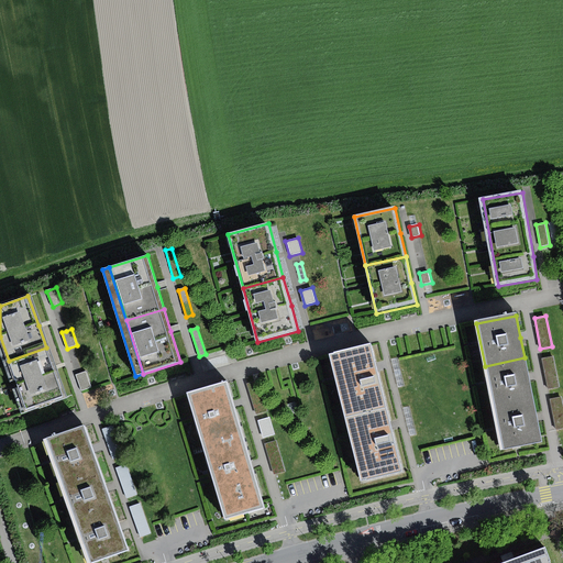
[(371,345),(331,355),(346,418),(387,408),(377,367),(371,345)]
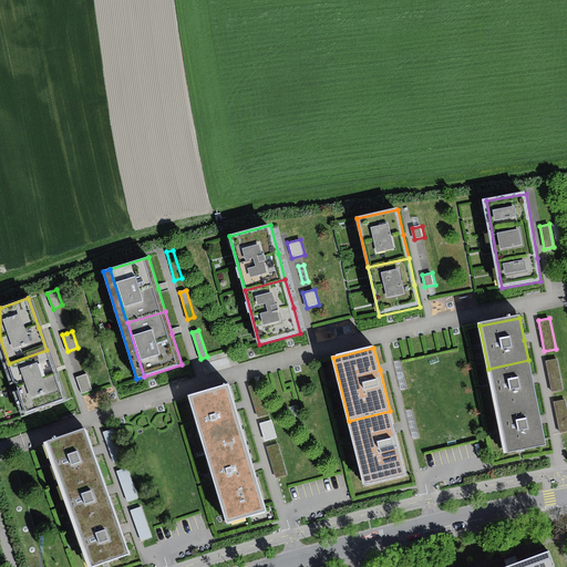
[(47,350),(9,363),(27,414),(64,401),(54,371),(47,350)]
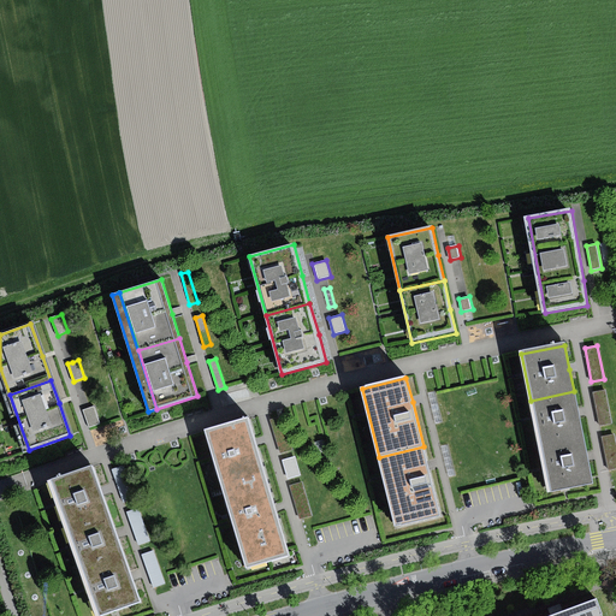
[(605,390),(593,394),(599,426),(612,424),(605,390)]
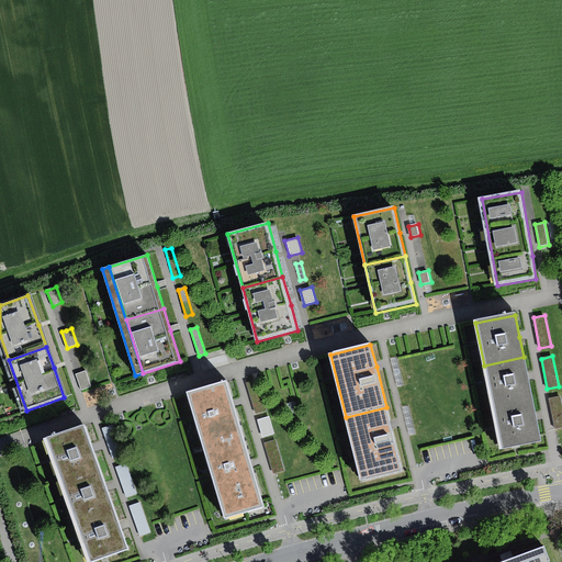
[(397,357),(391,358),(397,386),(404,384),(397,357)]
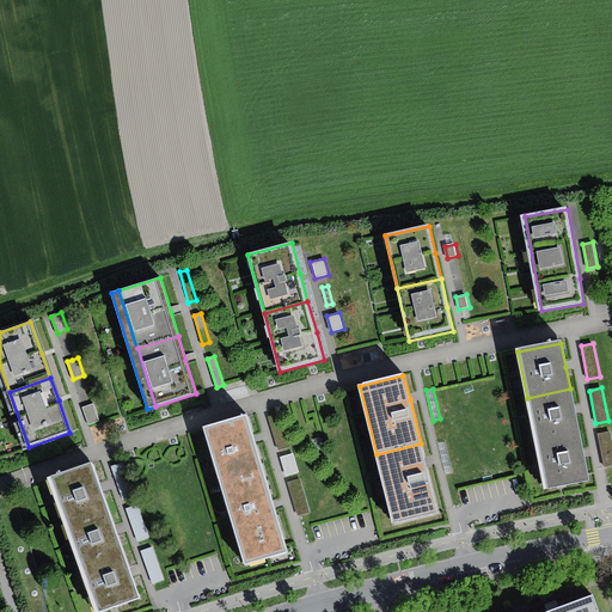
[(527,398),(536,444),(580,434),(575,410),(570,389),(527,398)]
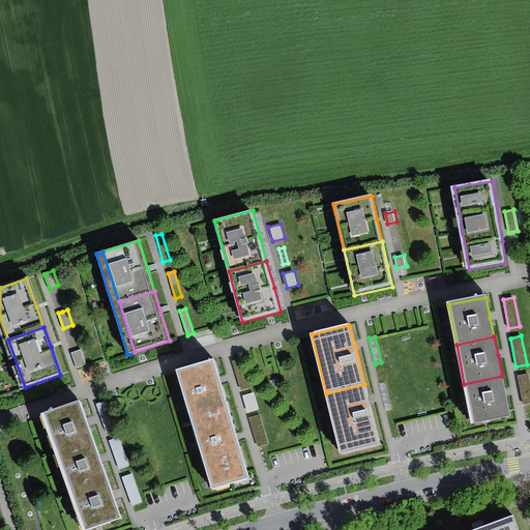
[(81,350),(71,353),(77,369),(87,364),(81,350)]
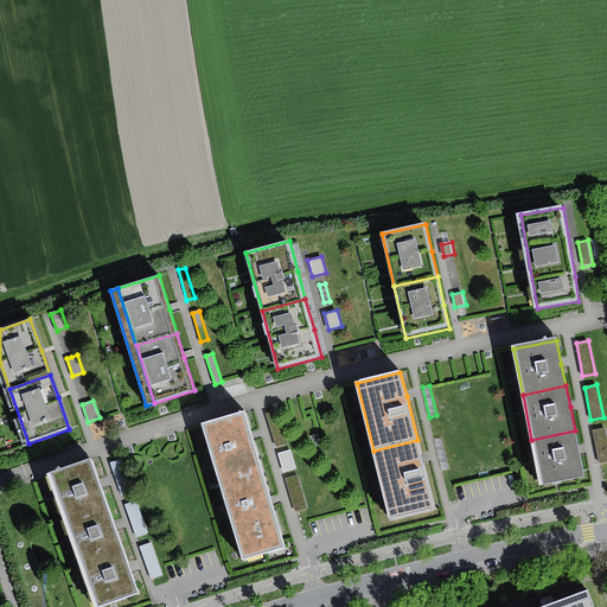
[(244,411),(203,425),(223,492),(266,480),(251,435),(244,411)]
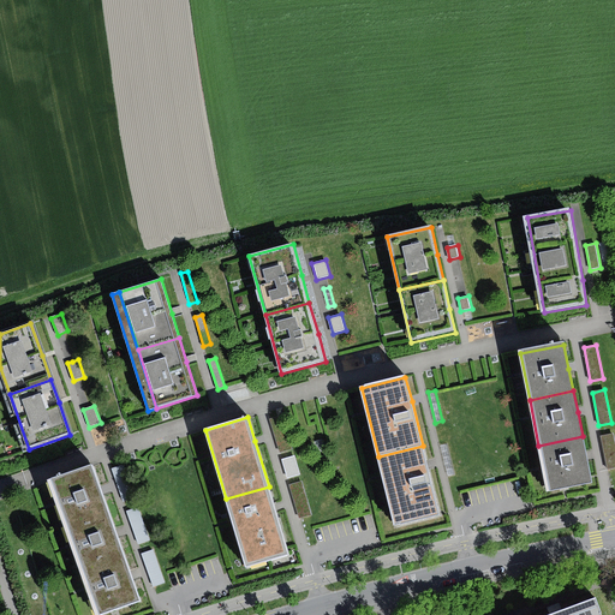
[(614,437),(614,433),(601,436),(608,470),(614,467),(614,437)]
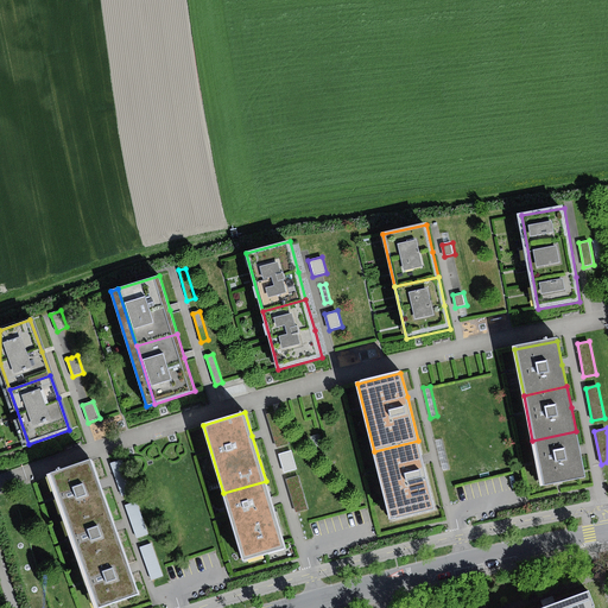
[(532,441),(542,486),(586,476),(581,451),(576,431),(532,441)]
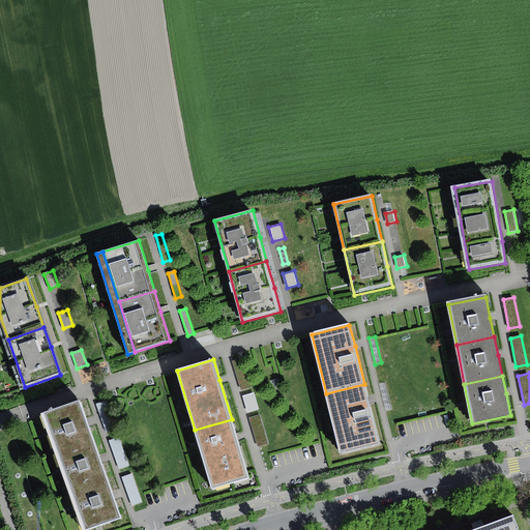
[(277,379),(268,382),(270,390),(281,388),(277,379)]
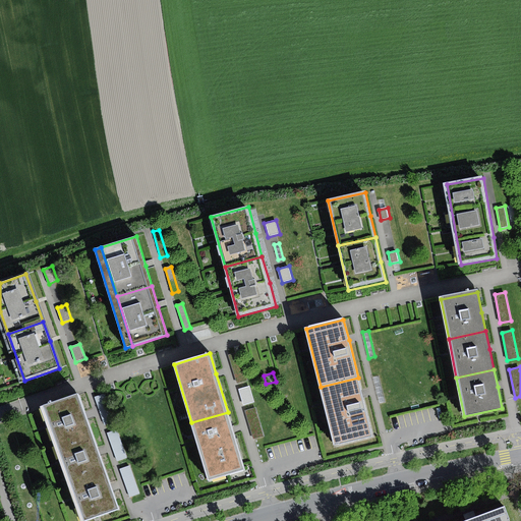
[(379,375),(372,378),(380,404),(386,402),(379,375)]
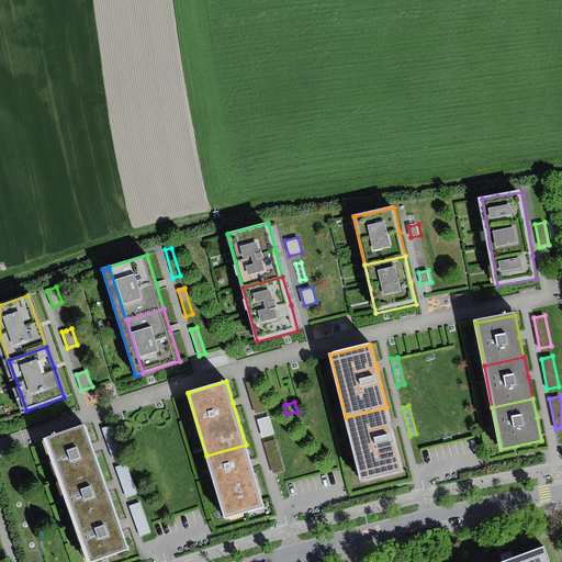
[(386,407),(346,417),(361,481),(402,471),(391,424),(386,407)]
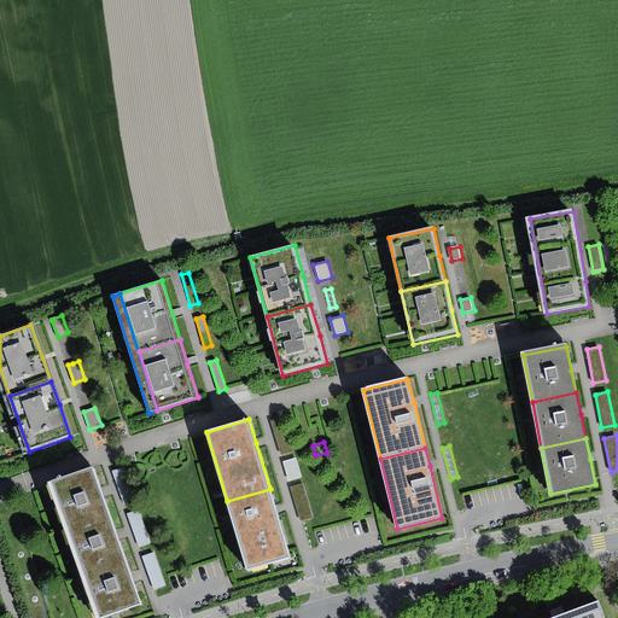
[(296,459),(284,461),(289,481),(302,477),(296,459)]
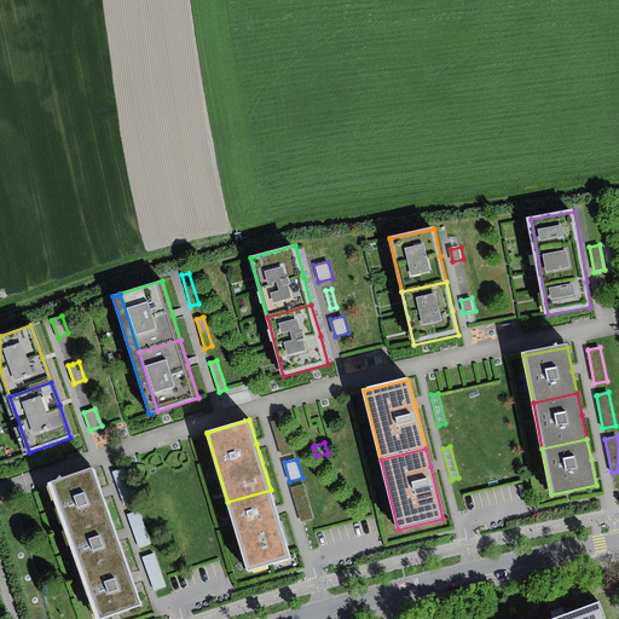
[(125,505),(136,502),(125,468),(113,473),(125,505)]
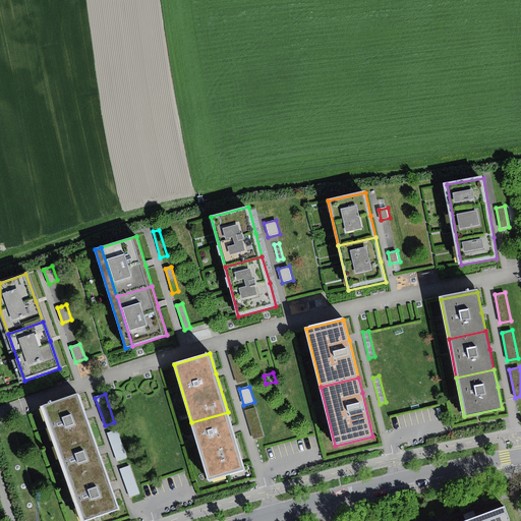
[(78,395),(43,407),(57,445),(92,432),(84,413),(78,395)]
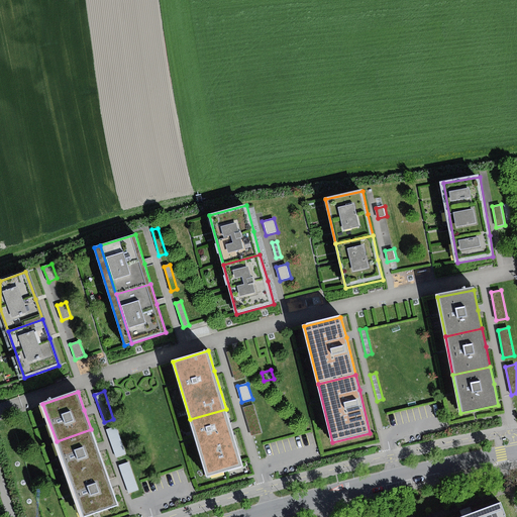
[(253,404),(242,407),(251,436),(263,433),(253,404)]
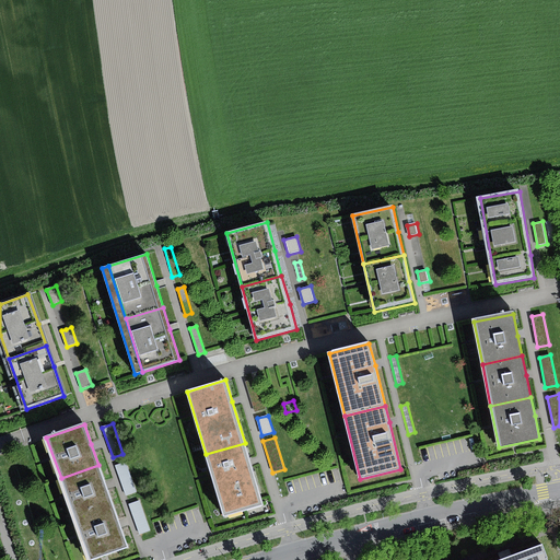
[(245,443),(206,454),(224,517),(264,505),(251,463),(245,443)]
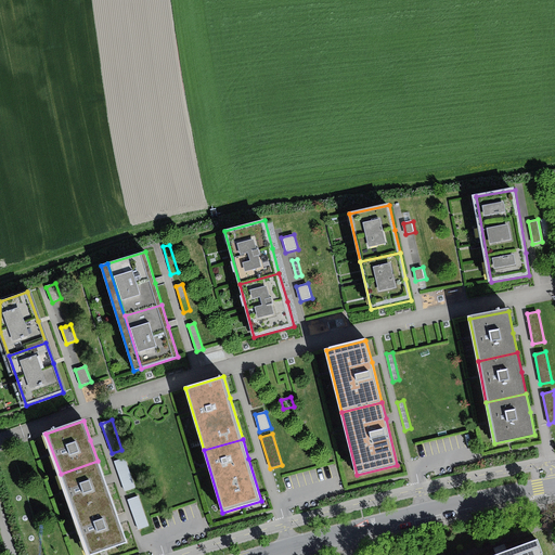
[(125,491),(136,488),(125,457),(114,462),(125,491)]
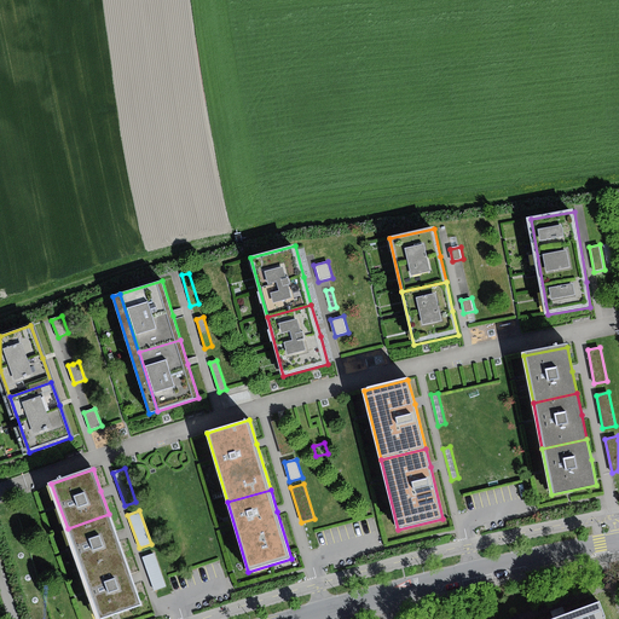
[(109,514),(68,528),(84,574),(125,559),(117,536),(109,514)]
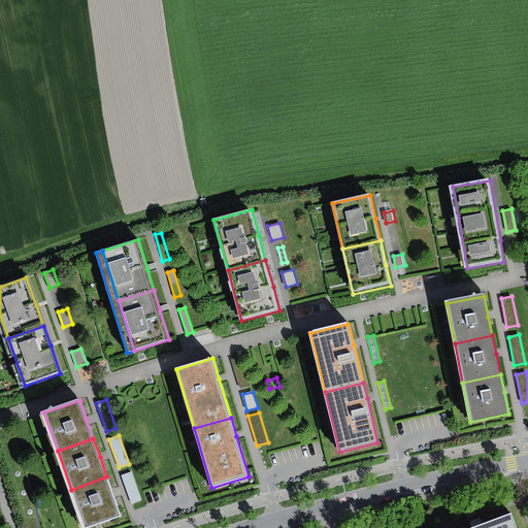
[(132,472),(121,476),(131,504),(142,500),(132,472)]
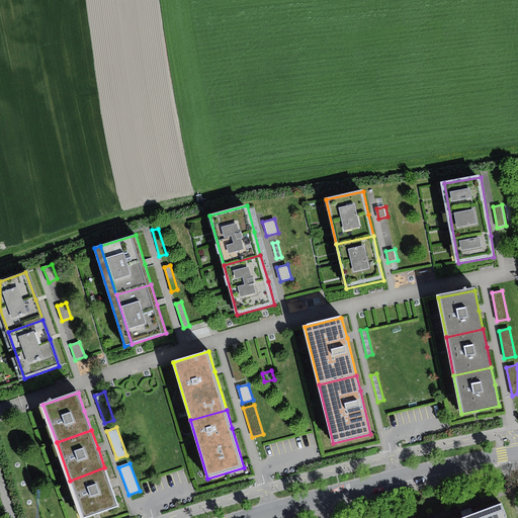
[(104,467),(70,481),(83,517),(118,506),(111,487),(104,467)]
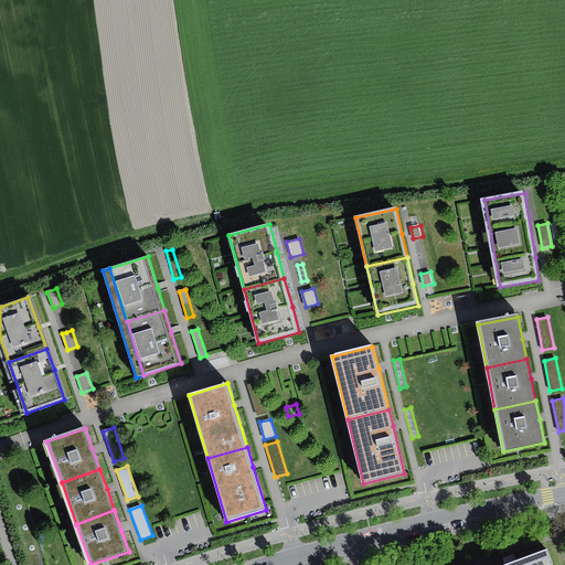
[(553,564),(547,550),(512,563),(504,564),(553,564)]
